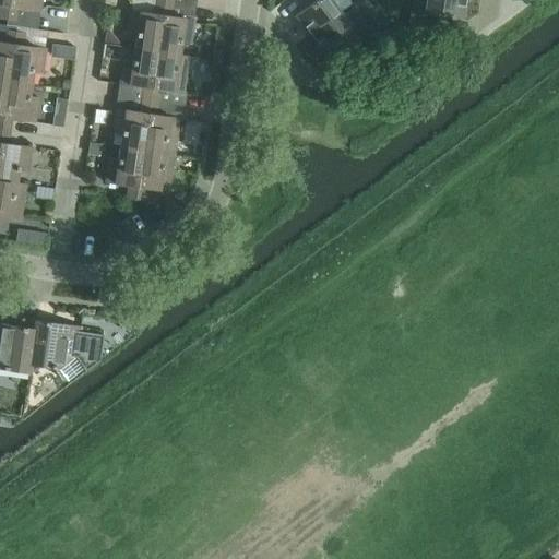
[(9,0),(0,0),(0,19),(6,21),(9,0)]
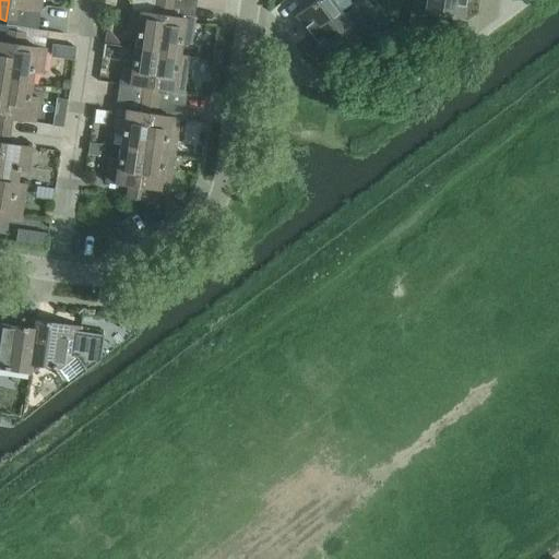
[(9,0),(6,21),(14,22),(16,9),(39,12),(40,0),(9,0)]
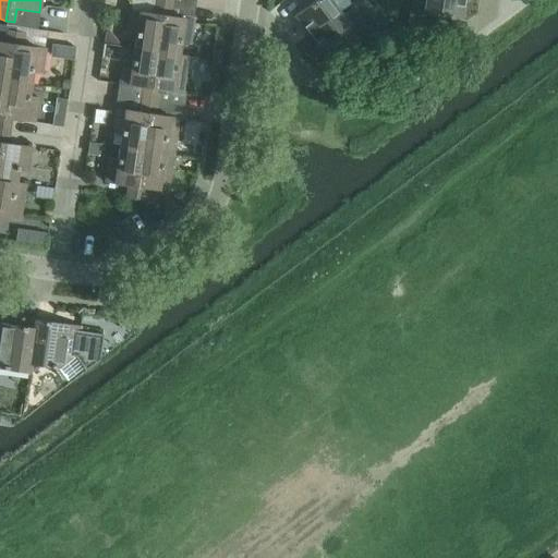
[(308,35),(340,12),(330,0),(311,0),(313,2),(294,15),(308,35)]
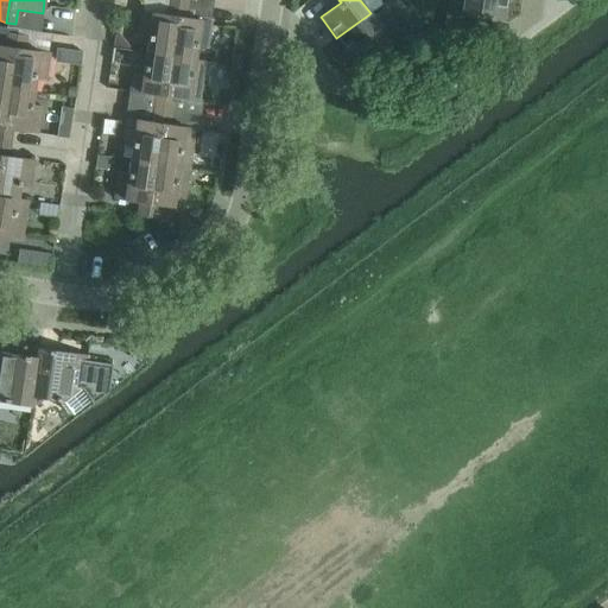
[(505,0),(462,0),(461,16),(445,13),(443,27),(475,32),(477,19),(502,23),(505,0)]
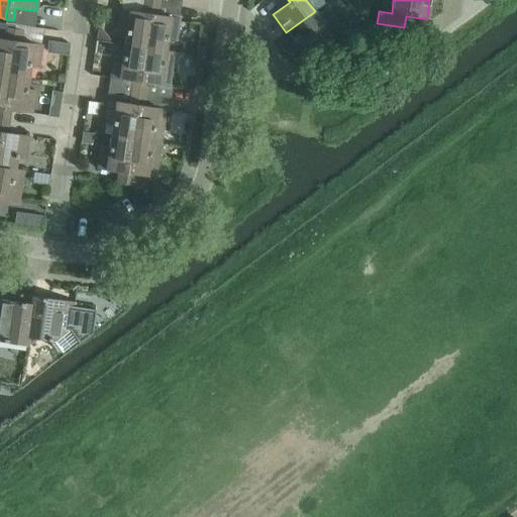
[(151,3),(143,1),(141,13),(120,9),(117,32),(125,34),(124,45),(144,48),(151,3)]
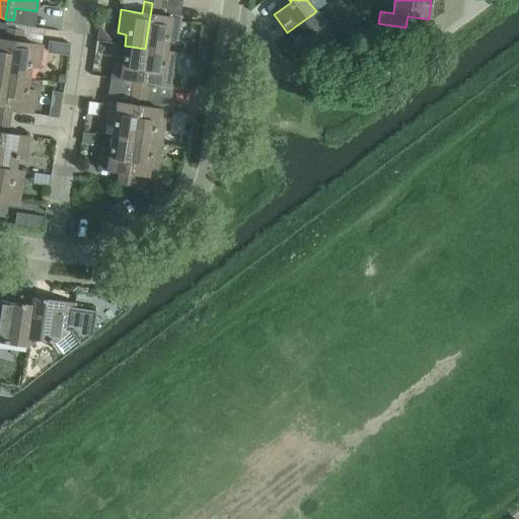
[(152,3),(145,49),(165,52),(167,41),(175,42),(179,18),(158,15),(159,4),(152,3)]
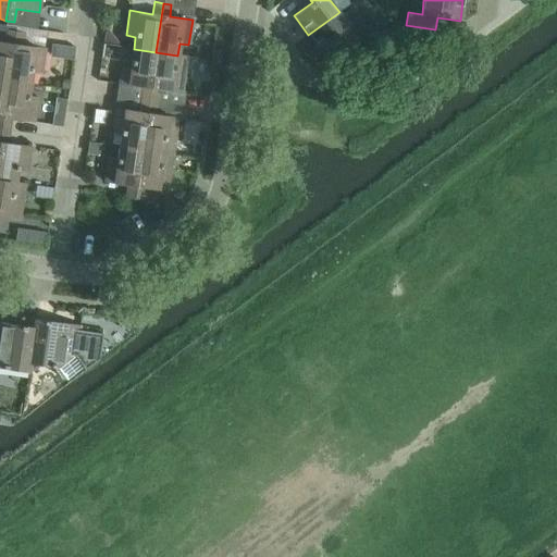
[(353,31),(339,12),(308,35),(323,54),(341,41),(348,51),(372,34),(364,23),(353,31)]
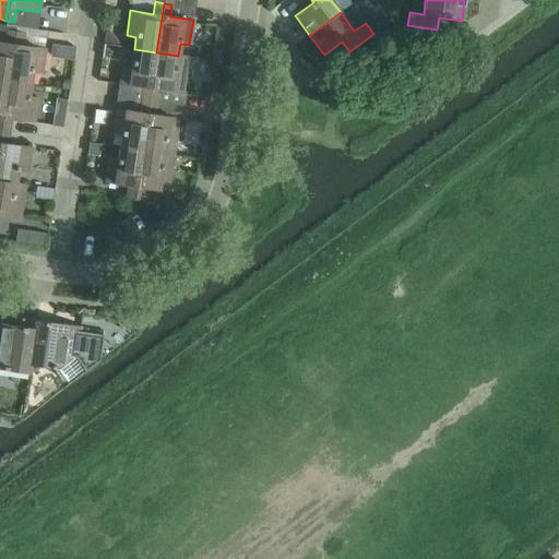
[(0,80),(8,81),(15,32),(7,31),(4,43),(0,42),(0,80)]
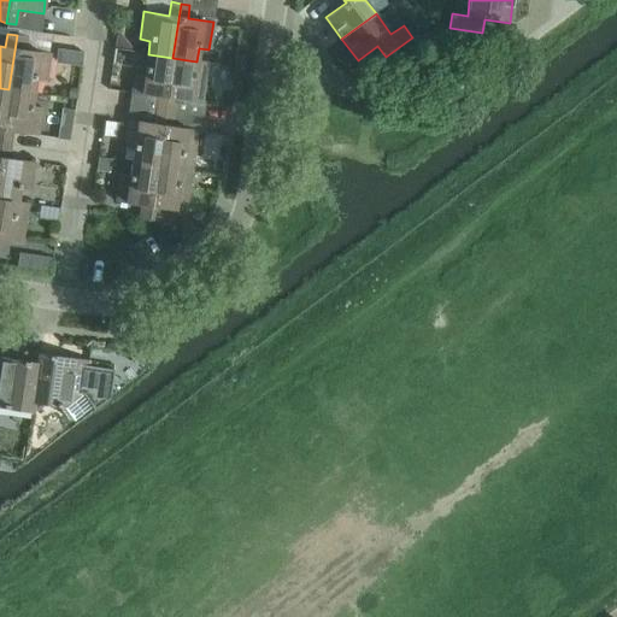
[(27,36),(17,35),(9,89),(34,94),(35,81),(46,82),(50,54),(24,51),(27,36)]
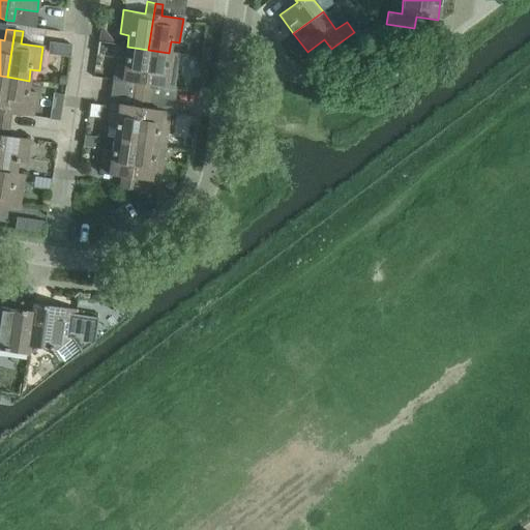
[(148,50),(127,47),(125,58),(117,56),(113,80),(135,83),(134,95),(141,96),(148,50)]
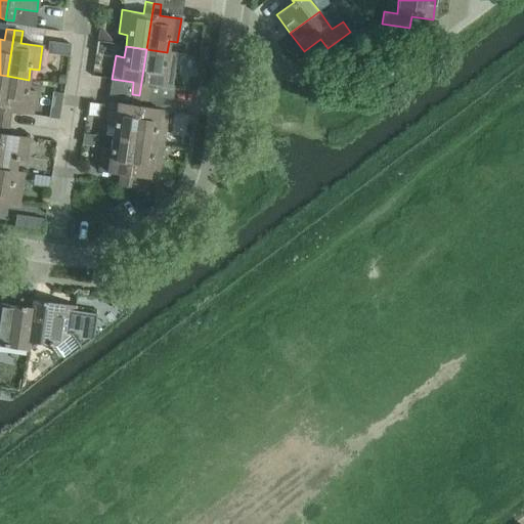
[(146,49),(139,95),(147,96),(149,85),(171,88),(176,53),(167,52),(146,49)]
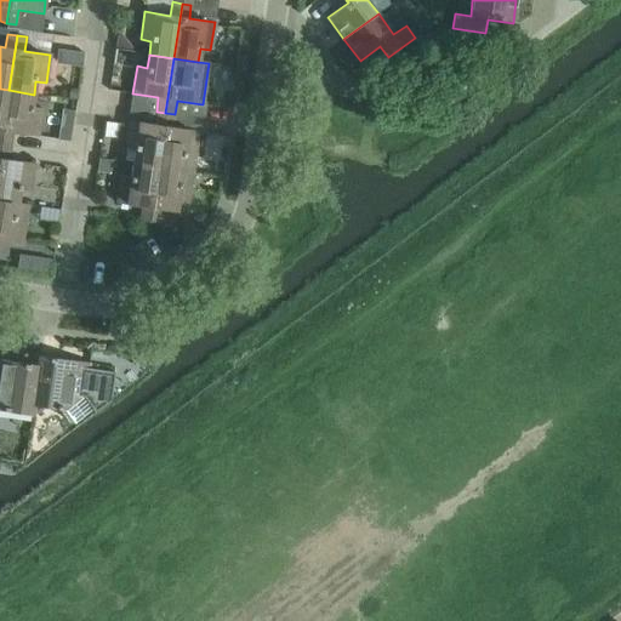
[(34,95),(9,90),(0,146),(11,147),(12,134),(38,137),(43,109),(32,108),(34,95)]
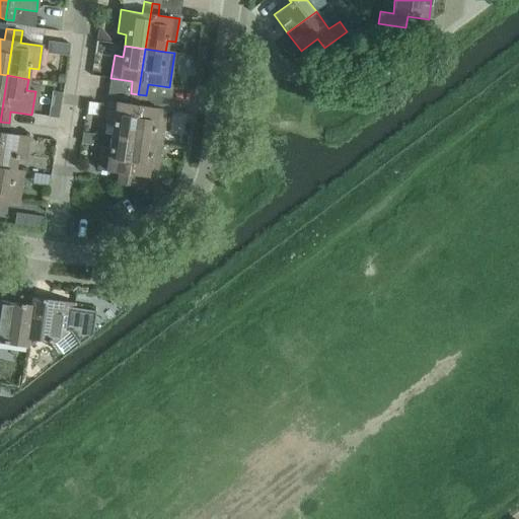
[(138,94),(131,93),(129,104),(107,101),(103,125),(113,126),(110,137),(132,140),(138,94)]
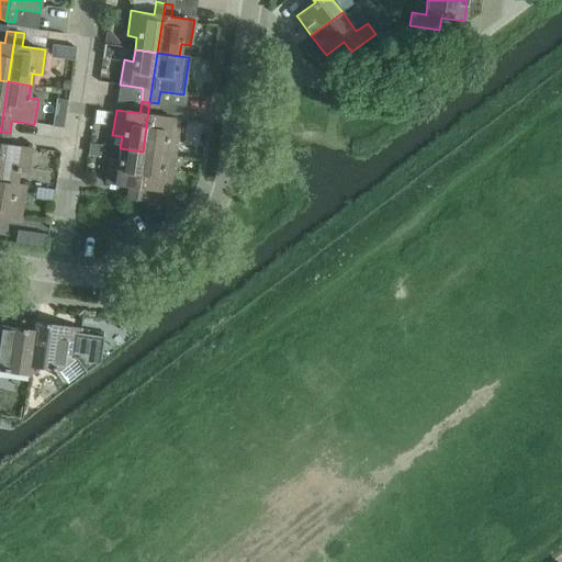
[(149,102),(143,152),(175,156),(180,119),(157,115),(158,103),(149,102)]
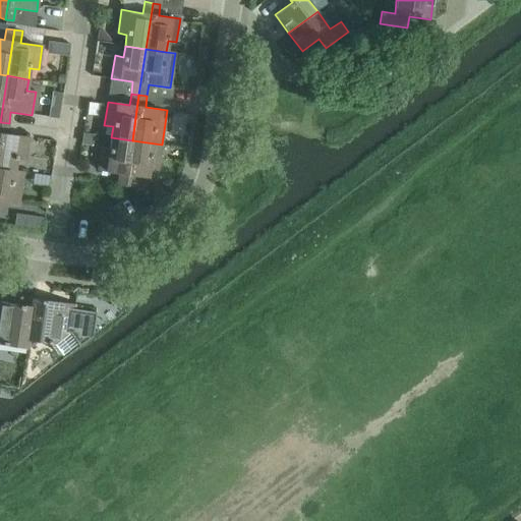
[(9,123),(0,122),(0,123),(0,168),(15,171),(16,160),(24,161),(29,137),(7,134),(9,123)]
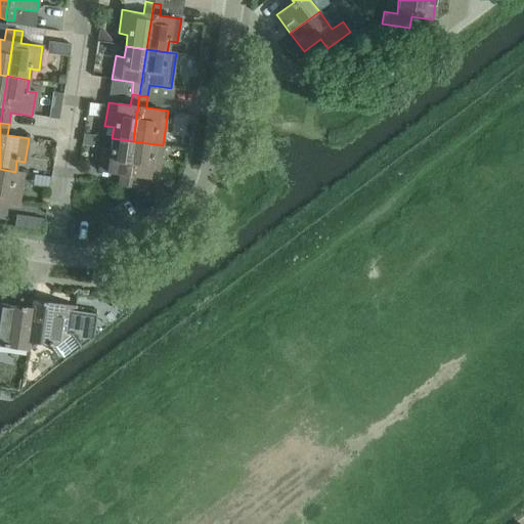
[(133,141),(112,138),(111,149),(101,148),(98,172),(120,175),(118,186),(126,187),(133,141)]
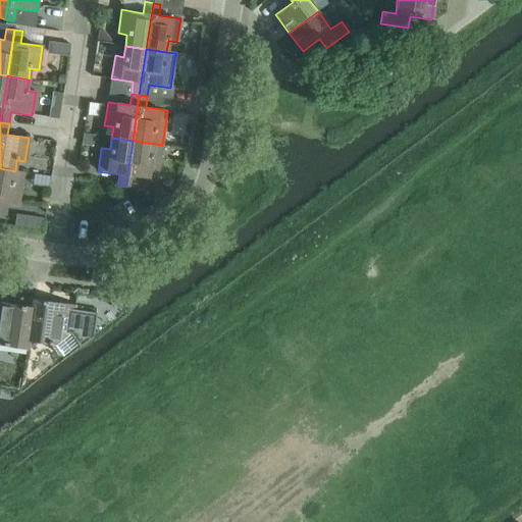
[(133,141),(125,187),(155,192),(162,145),(133,141)]
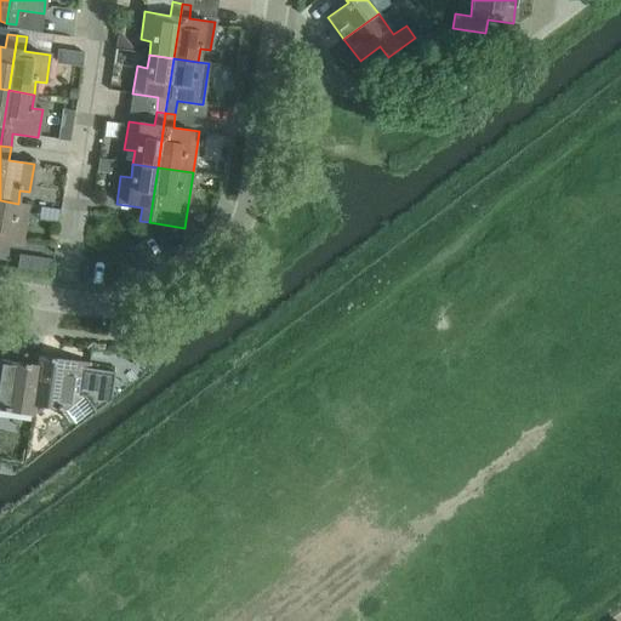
[(18,204),(0,200),(0,243),(22,246),(26,218),(16,217),(18,204)]
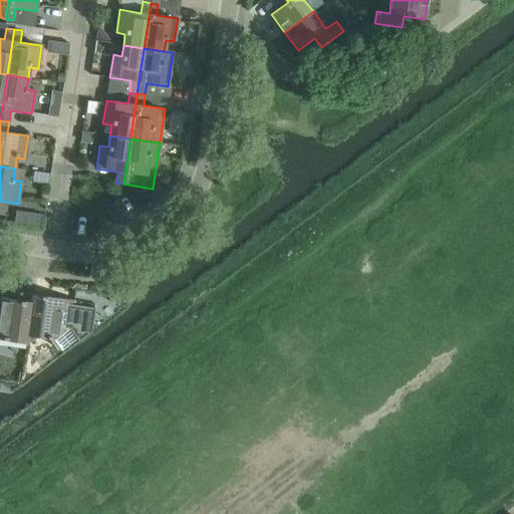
[(32,295),(31,302),(31,303),(27,335),(27,336),(46,338),(56,350),(60,351),(76,339),(78,341),(91,331),(94,307),(72,305),(73,301),(32,295)]
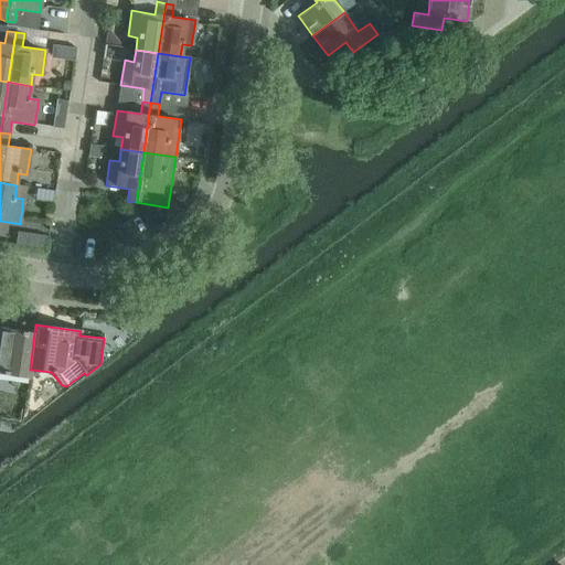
[(34,333),(34,332),(0,327),(0,373),(29,377),(30,370),(30,369),(34,333)]
